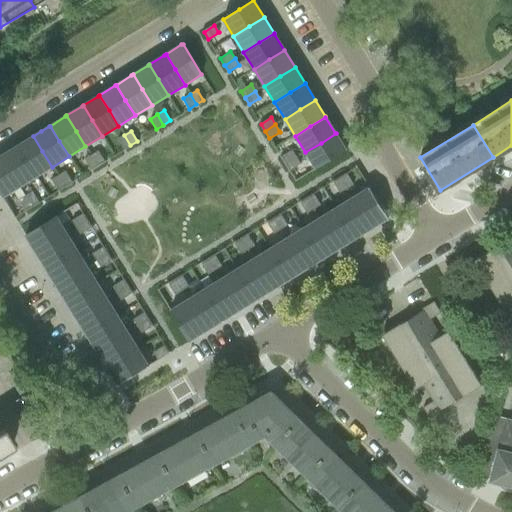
[(321,143),(305,152),(315,169),(331,159),(346,150),(336,133),(321,143)]
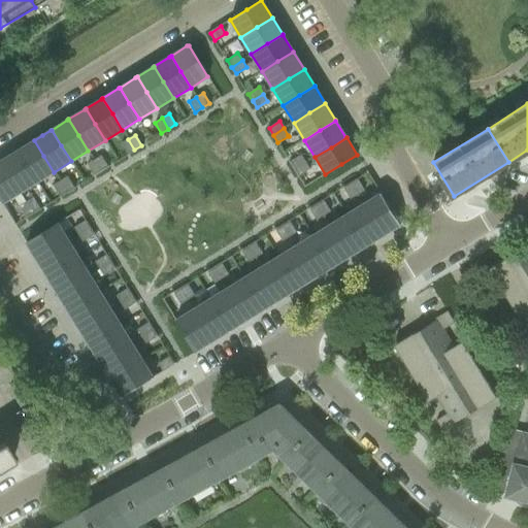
[(128,139),(121,143),(127,154),(134,150),(128,139)]
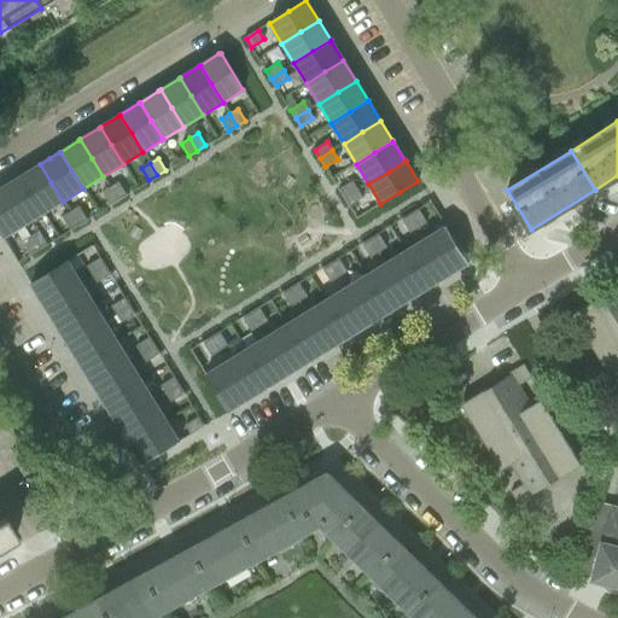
[(38,165),(19,176),(31,196),(42,214),(63,202),(51,182),(40,164),(39,164),(38,165)]
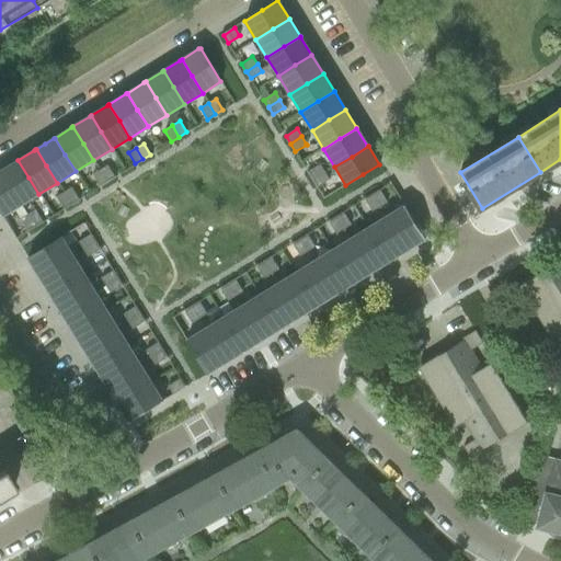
[(18,160),(0,171),(0,172),(10,189),(21,205),(38,194),(29,178),(18,160)]
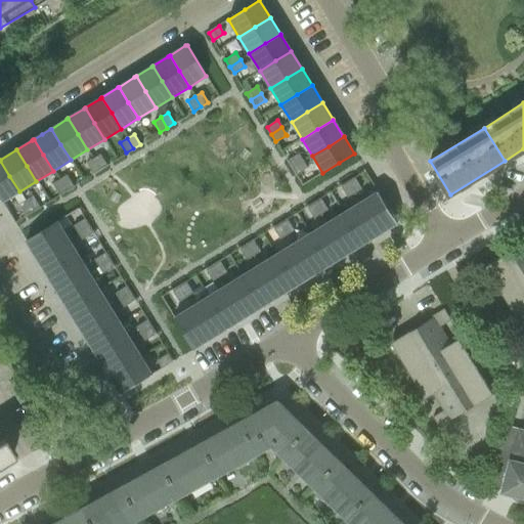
[(298,154),(288,161),(292,168),(303,161),(298,154)]
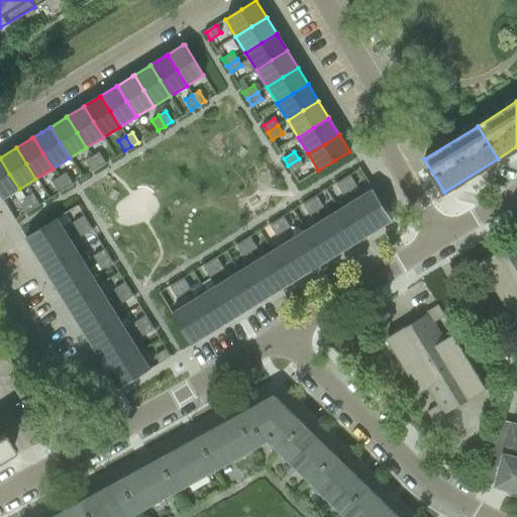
[(99,152),(92,157),(98,167),(105,163),(99,152)]
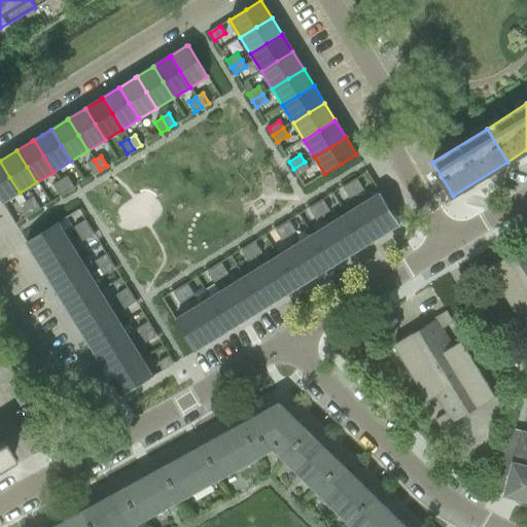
[(94,160),(86,164),(93,175),(100,170),(94,160)]
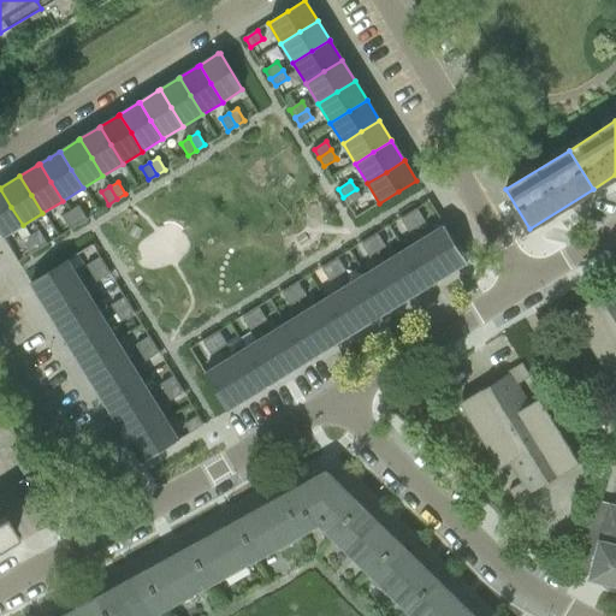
[(0,234),(3,238),(23,225),(11,207),(0,189),(0,234)]
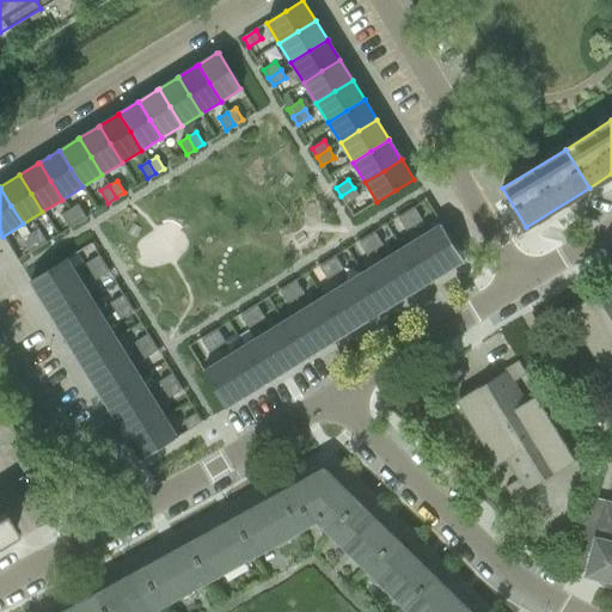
[(359,196),(354,188),(341,196),(347,203),(359,196)]
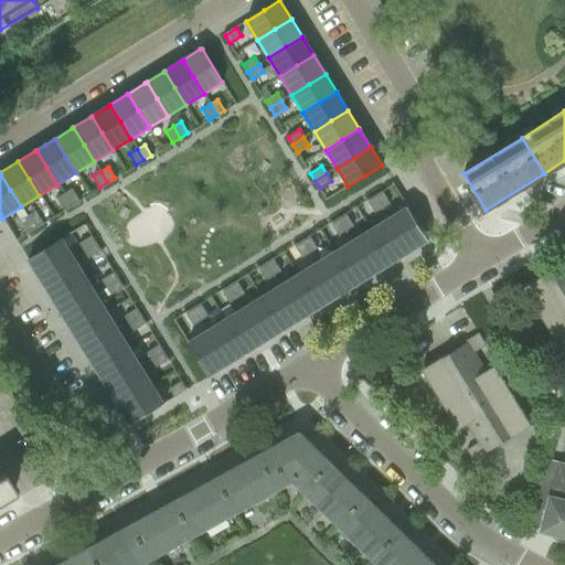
[(72,189),(64,194),(71,205),(78,201),(72,189)]
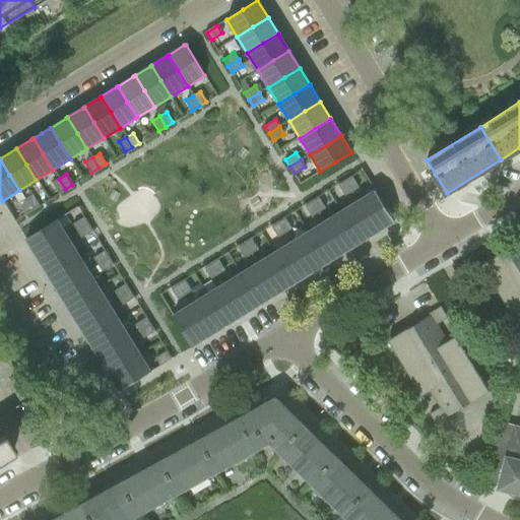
[(352,178),(345,182),(351,192),(359,188),(352,178)]
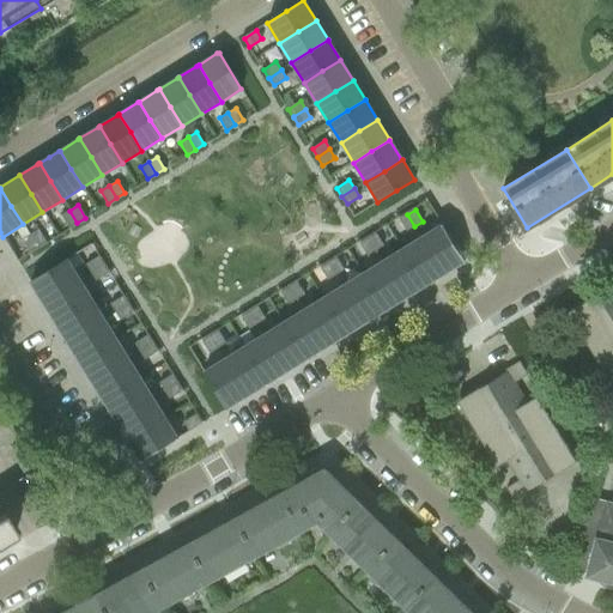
[(70,211),(61,216),(68,228),(77,223),(70,211)]
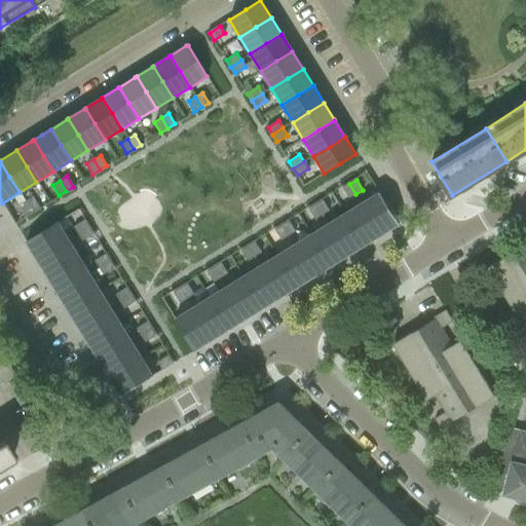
[(349,184),(342,188),(348,198),(355,194),(349,184)]
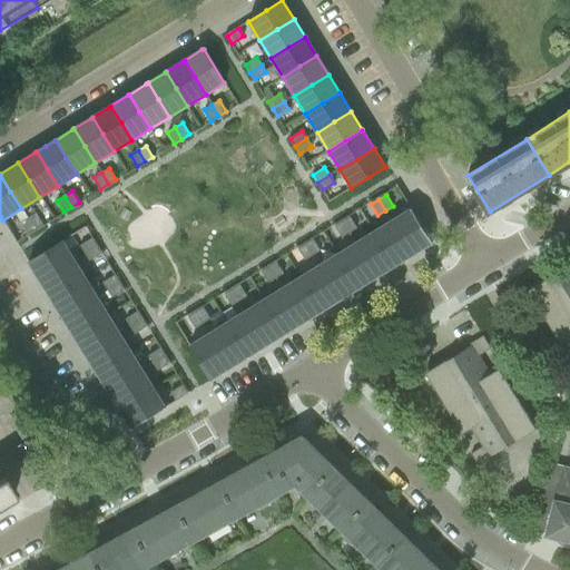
[(411,208),(392,219),(393,220),(403,237),(413,254),(432,243),(422,226),(411,208)]
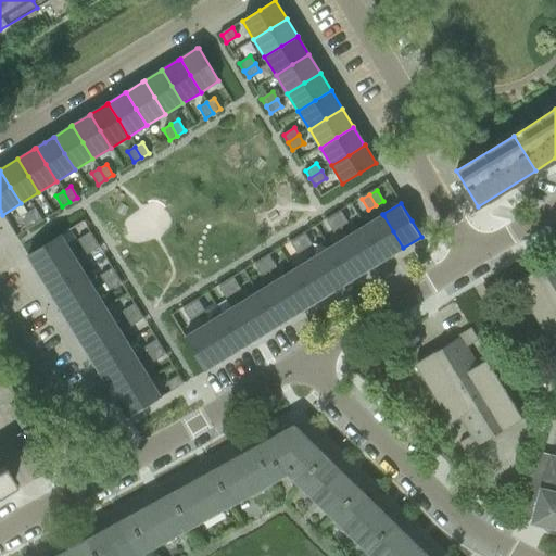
[(35,209),(27,213),(34,224),(41,219),(35,209)]
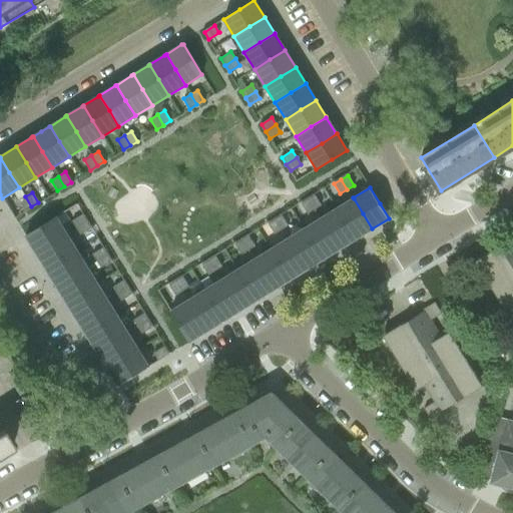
[(315,195),(308,199),(314,209),(321,205),(315,195)]
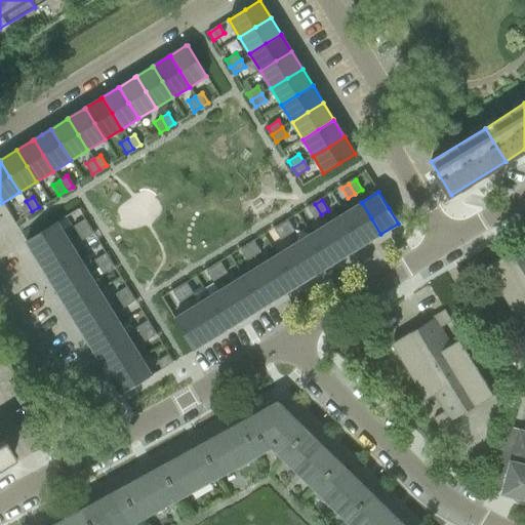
[(26,201),(18,205),(26,215),(32,211),(26,201)]
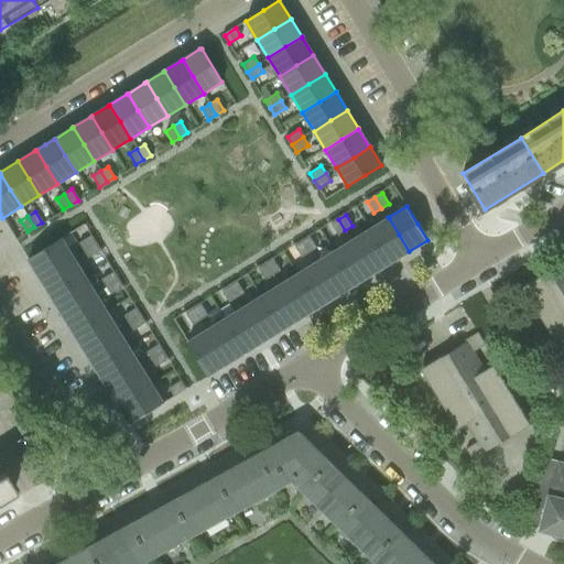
[(388,217),(370,229),(380,246),(391,262),(409,251),(399,235),(389,218),(388,217)]
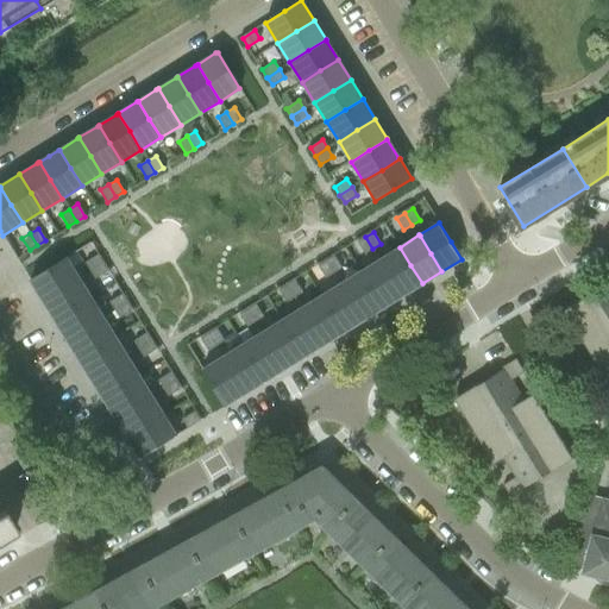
[(365,237),(357,242),(364,255),(372,249),(365,237)]
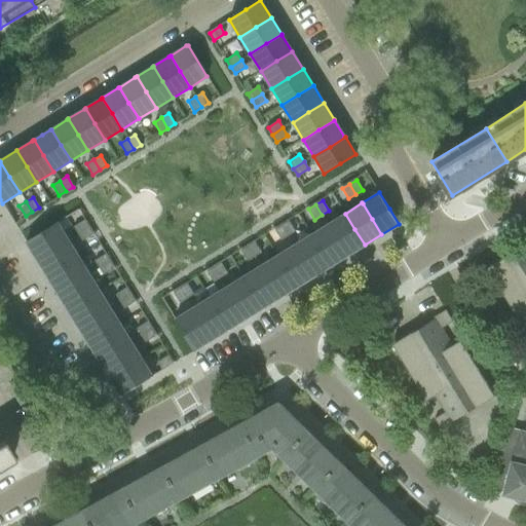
[(345,214),(328,224),(338,239),(347,256),(365,245),(354,229),(345,214)]
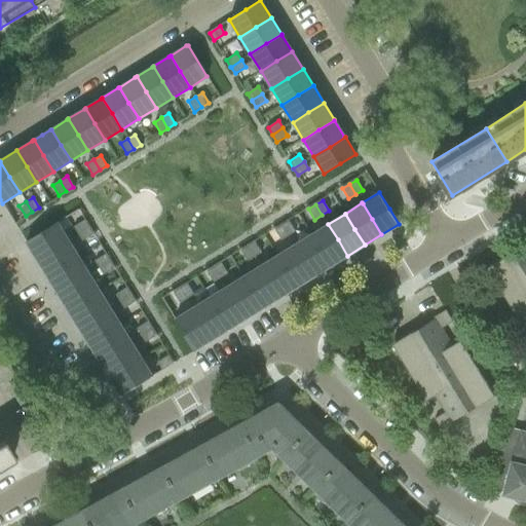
[(83,220),(73,227),(77,234),(87,227),(83,220)]
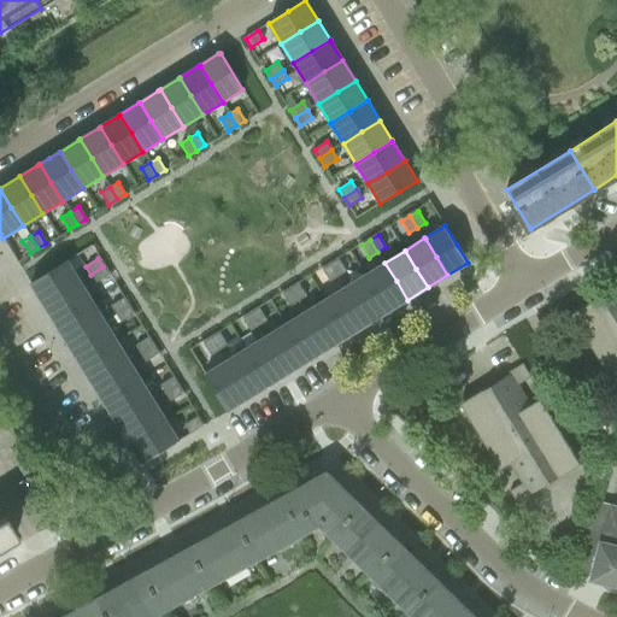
[(339,259),(330,265),(338,277),(346,272),(339,259)]
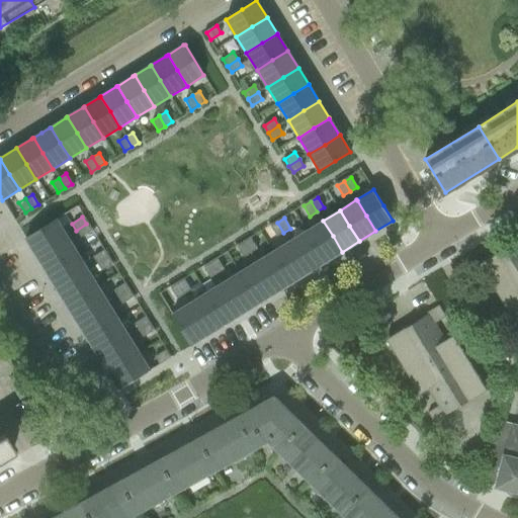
[(57,219),(25,238),(35,255),(51,246),(66,236),(67,236),(57,219)]
